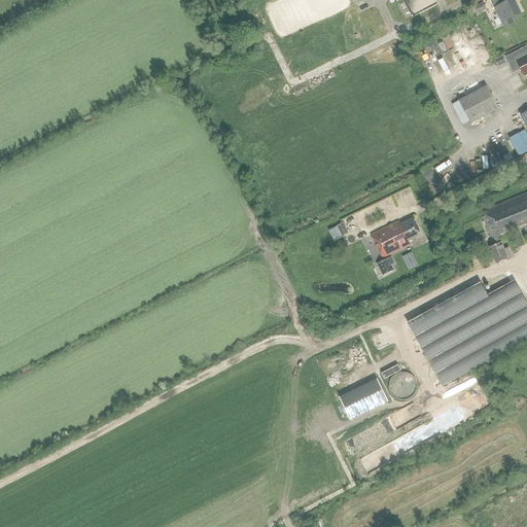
[(403,0),(413,18),(447,0),(403,0)]
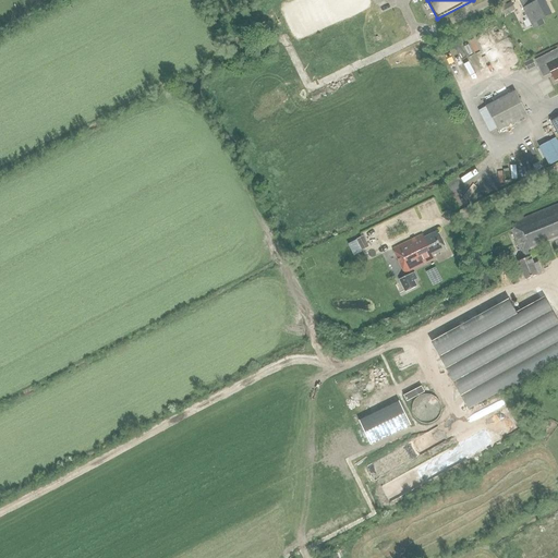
[(534,29),(544,24),(542,20),(552,14),(545,0),(538,0),(533,3),(532,0),(518,0),(523,9),(534,29)]
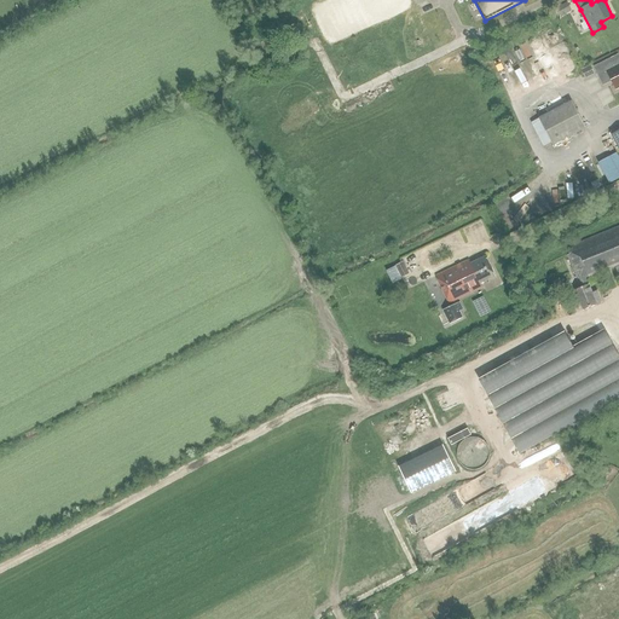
[(567,4),(556,10),(561,17),(572,12),(567,4)]
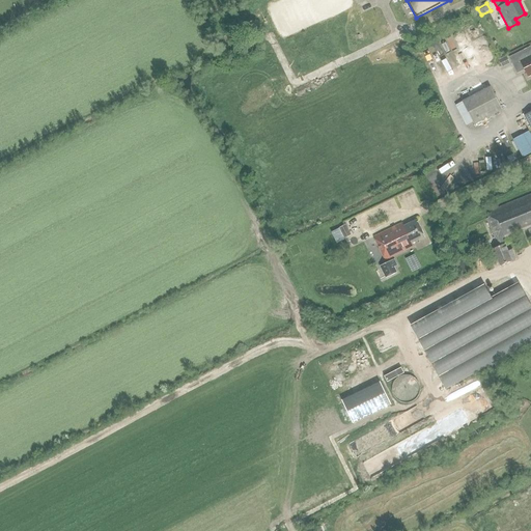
[(530,55),(526,58),(523,51),(509,57),(518,74),(527,68),(530,76),(530,75),(530,55)]
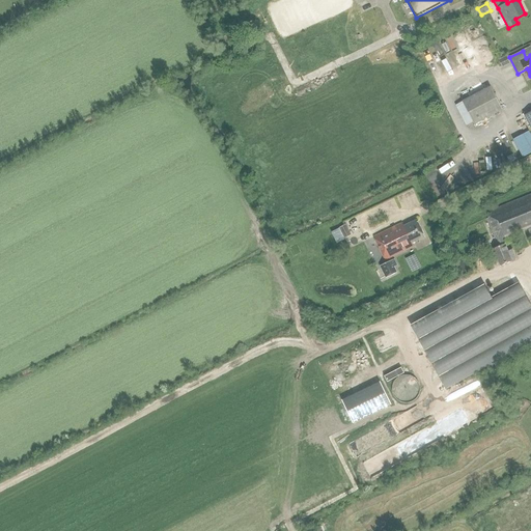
[(480,67),(483,74),(501,65),(499,59),(480,67)]
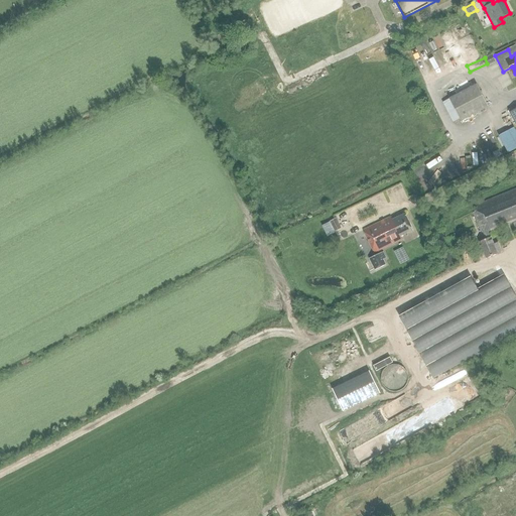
[(477,85),(449,100),(462,122),(489,107),(477,85)]
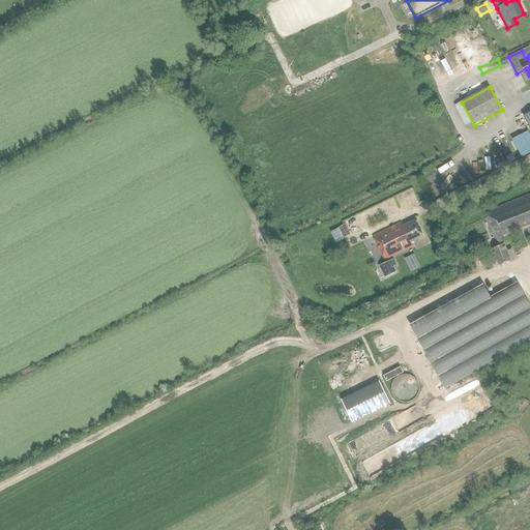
[(529,136),(528,131),(511,140),(522,158),(529,153),(529,136)]
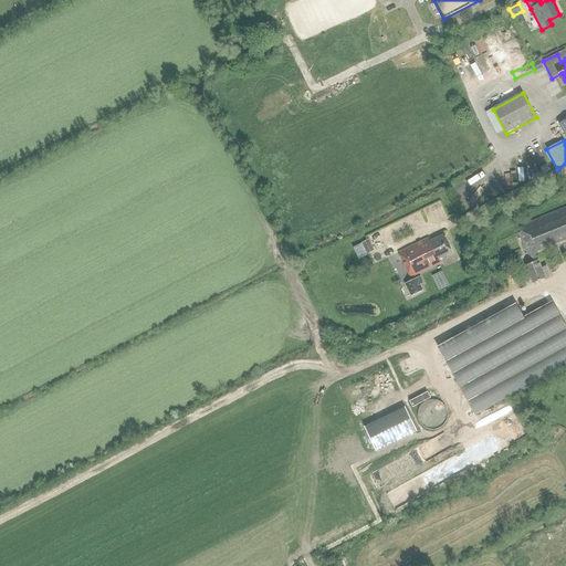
[(565,242),(565,207),(521,226),(524,231),(519,233),(532,263),(525,265),(533,284),(546,279),(551,276),(546,266),(542,269),(538,260),(538,261),(535,254),(565,242)]
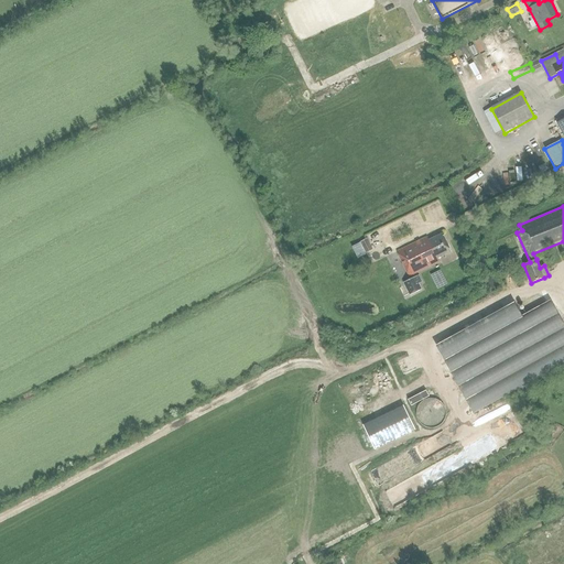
[(440,262),(438,259),(452,252),(443,234),(430,240),(427,238),(398,252),(409,277),(440,262)]
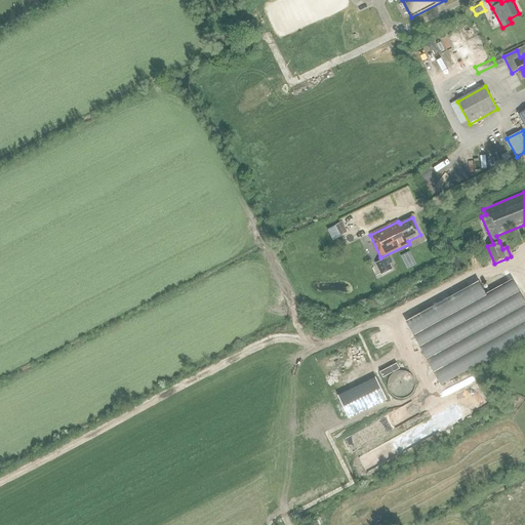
[(341,221),(335,225),(335,226),(340,236),(347,233),(341,221)]
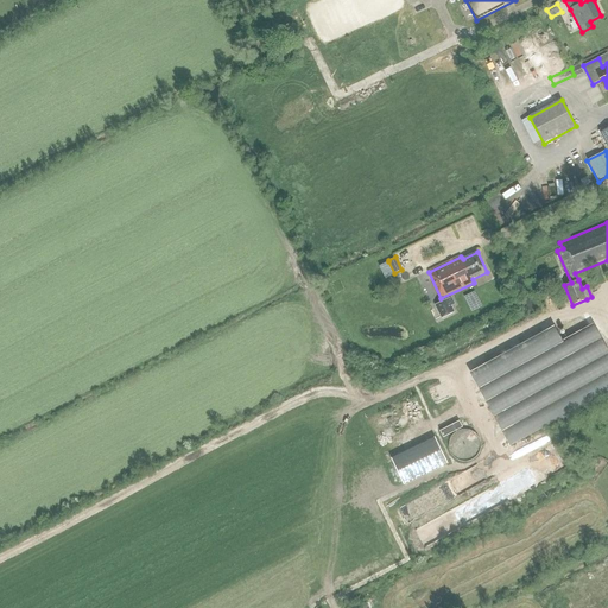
[(451,306),(455,304),(451,297),(436,305),(442,318),(455,312),(451,306)]
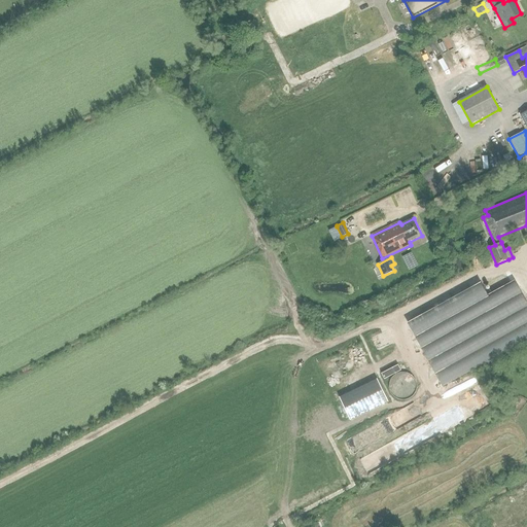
[(488,297),(480,283),(408,323),(442,385),(526,337),(526,304),(515,283),(488,297)]
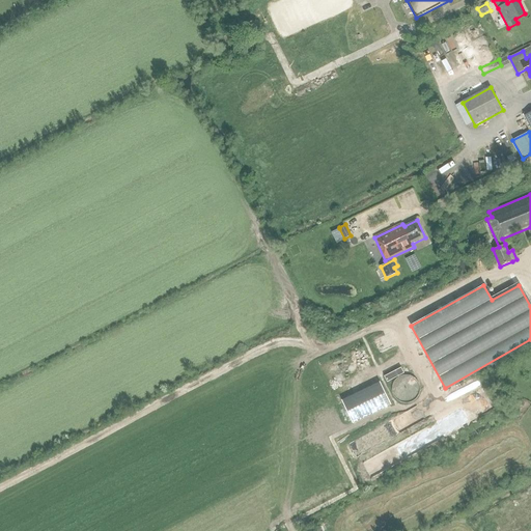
[(404,373),(401,368),(385,376),(388,383),(404,373)]
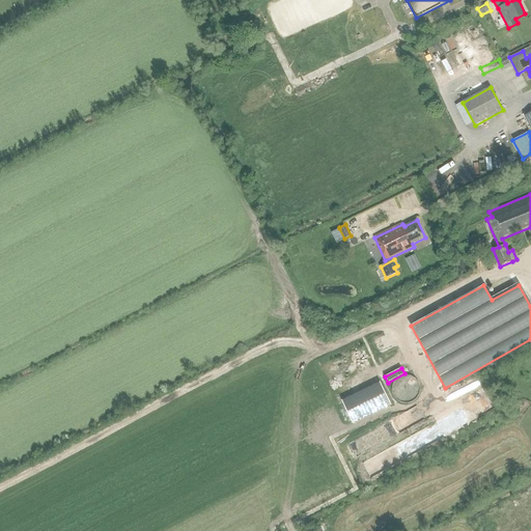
[(394,382),(393,384),(392,387),(392,388),(392,391),(392,393),(393,396),(394,398),(395,399),(397,401),(399,402),(402,403),(404,403),(407,403),(410,403),(412,402),(414,401),(416,399),(417,397),(418,395),(419,393),(420,391),(420,388),(419,386),(418,384),(417,382),(415,380),(414,378),(412,376),(409,376),(407,375),(404,375),(401,376),(399,378),(397,379),(395,380),(394,382)]
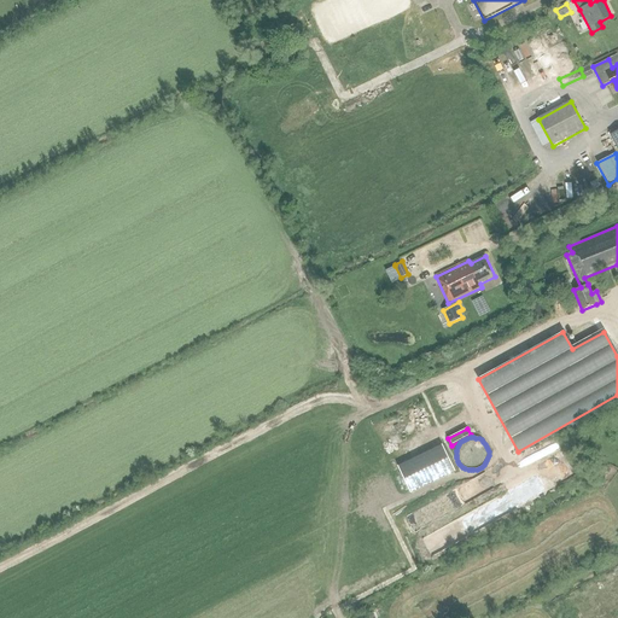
[(447,448),(436,454),(442,464),(453,458),(447,448)]
